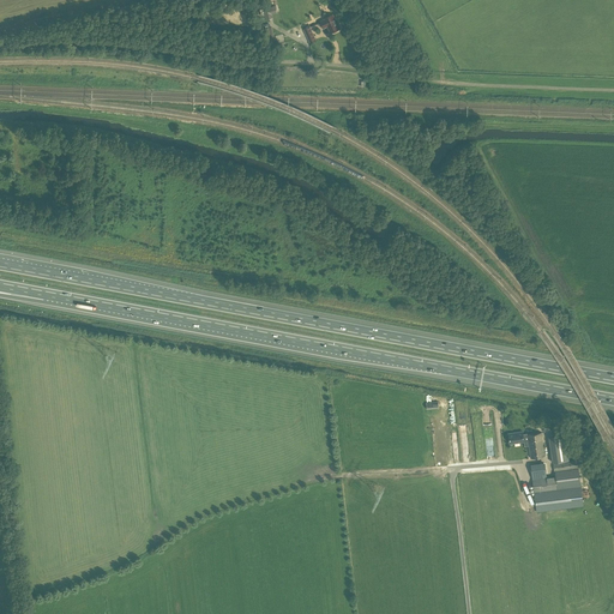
[(265,19),(274,18),(272,14),(277,13),(276,6),(263,8),(265,19)]
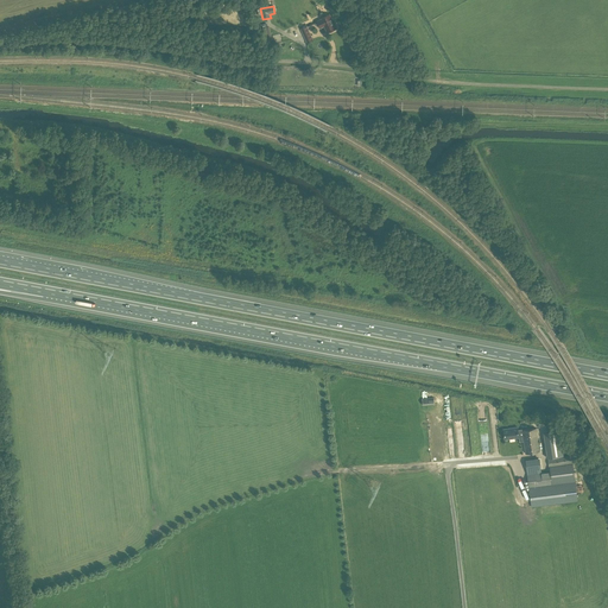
[(336,29),(330,14),(321,18),(322,19),(317,20),(321,27),(324,25),(328,32),(336,29)]
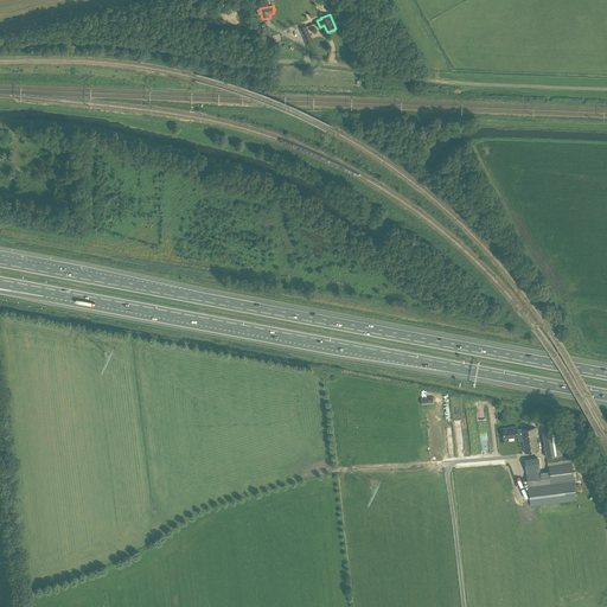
[(306,42),(312,39),(306,26),(300,29),(306,42)]
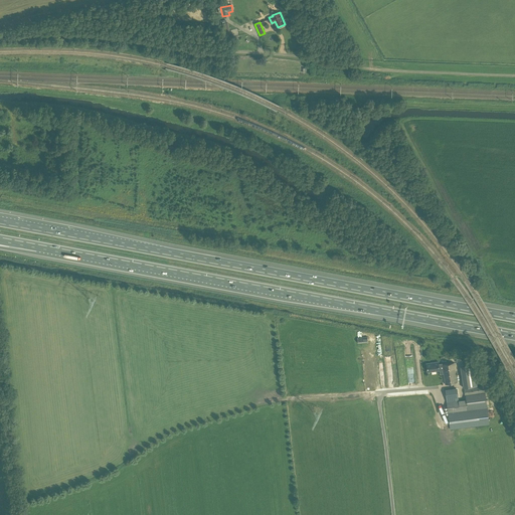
[(438,361),(426,363),(427,371),(440,370),(439,369),(443,368),(445,384),(457,382),(454,362),(442,364),(439,365),(438,361)]
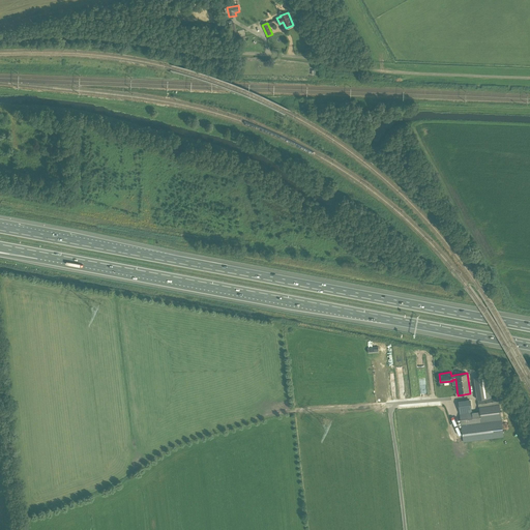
[(486,377),(474,378),(477,400),(492,396),(490,386),(487,387),(486,377)]
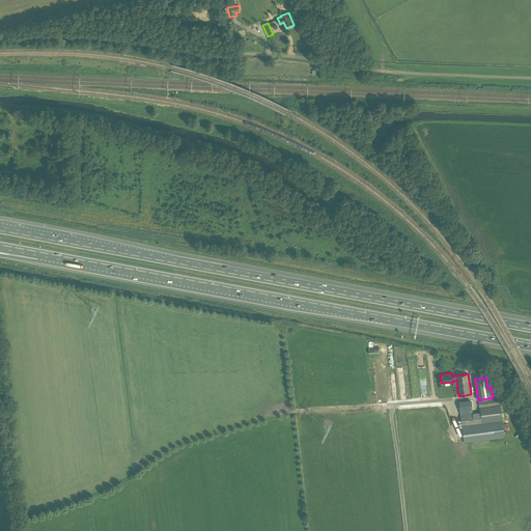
[(479,409),(502,406),(501,397),(478,400),(479,409)]
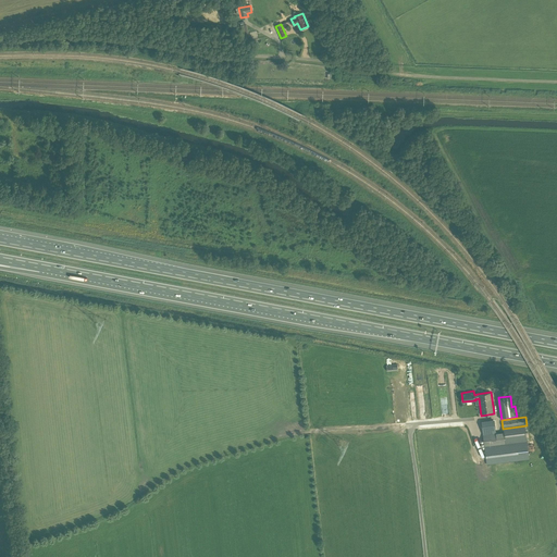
[(496,433),(495,429),(494,419),(481,421),(486,463),(529,459),(525,430),(496,433)]
